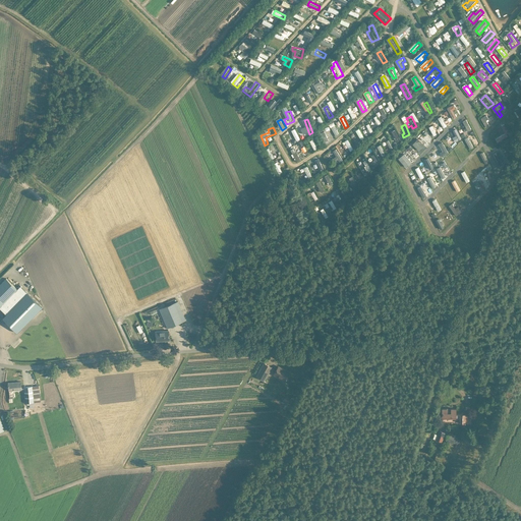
[(362,141),(365,139),(361,129),(357,131),(362,141)]
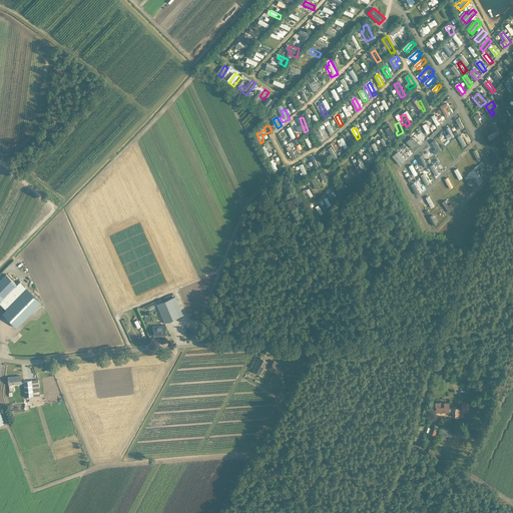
[(390,128),(386,131),(393,140),(397,137),(390,128)]
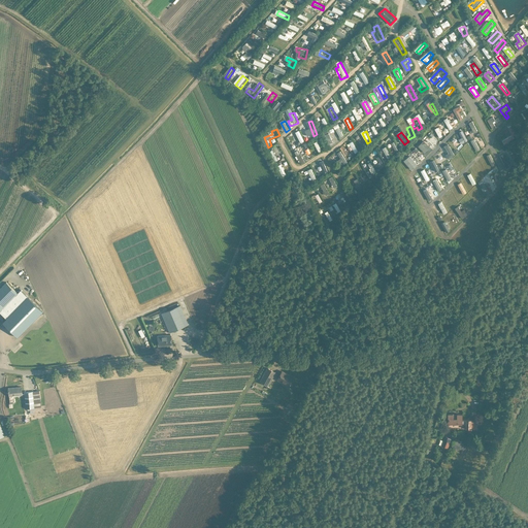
[(294,150),(298,147),(294,137),(289,139),(294,150)]
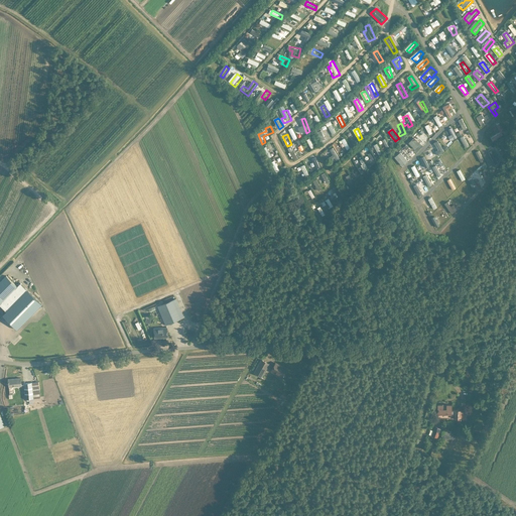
[(346,138),(343,141),(349,150),(353,148),(346,138)]
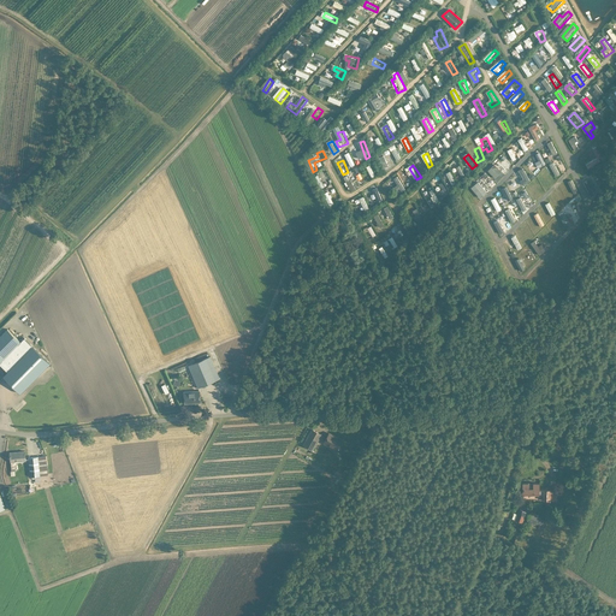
[(454,187),(458,184),(452,172),(449,173),(454,187)]
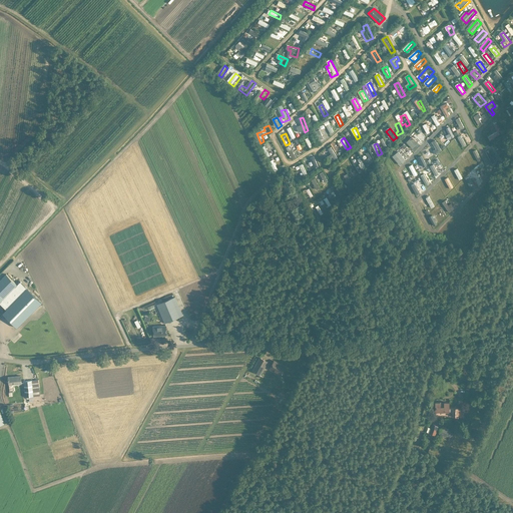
[(292,146),(288,148),(295,160),(298,157),(292,146)]
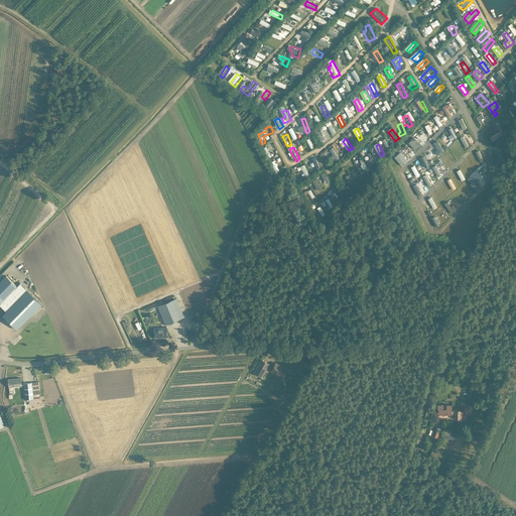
[(334,156),(336,162),(341,161),(337,147),(332,149),(334,156)]
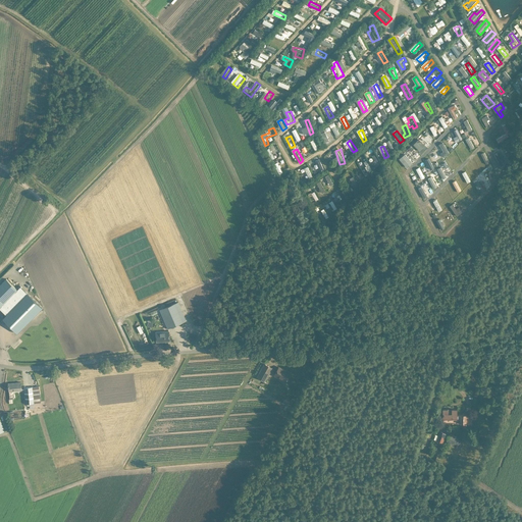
[(373,157),(377,166),(381,164),(376,155),(373,157)]
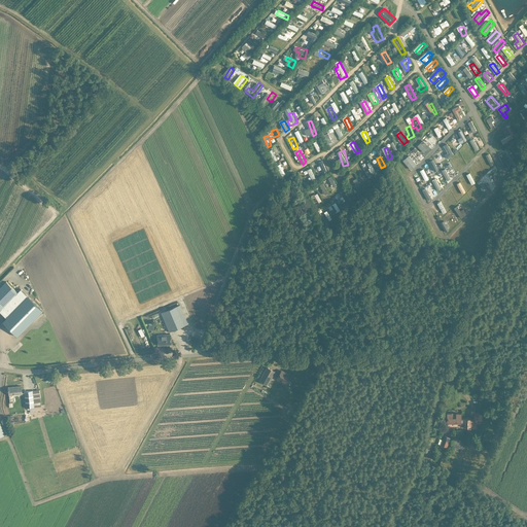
[(324,161),(320,163),(323,174),(328,172),(324,161)]
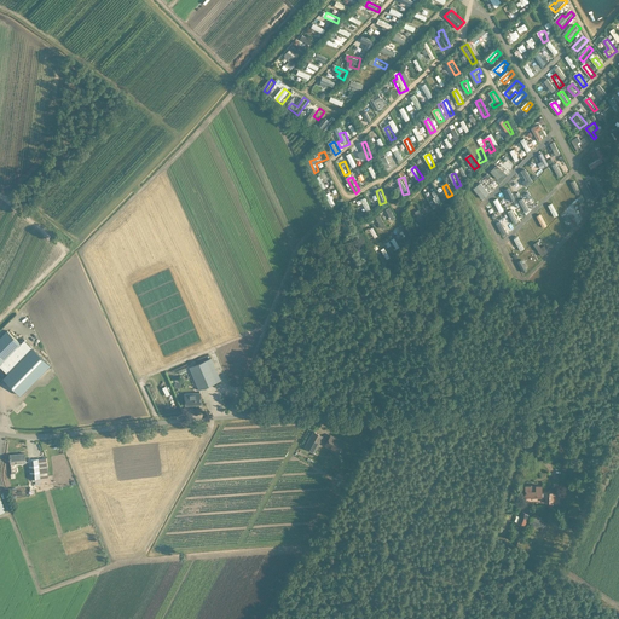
[(439,206),(444,203),(437,190),(433,192),(437,198),(435,198),(439,206)]
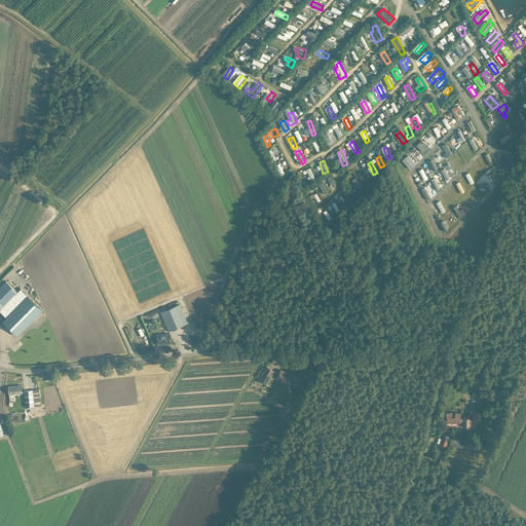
[(288,175),(282,163),(277,165),(284,177),(288,175)]
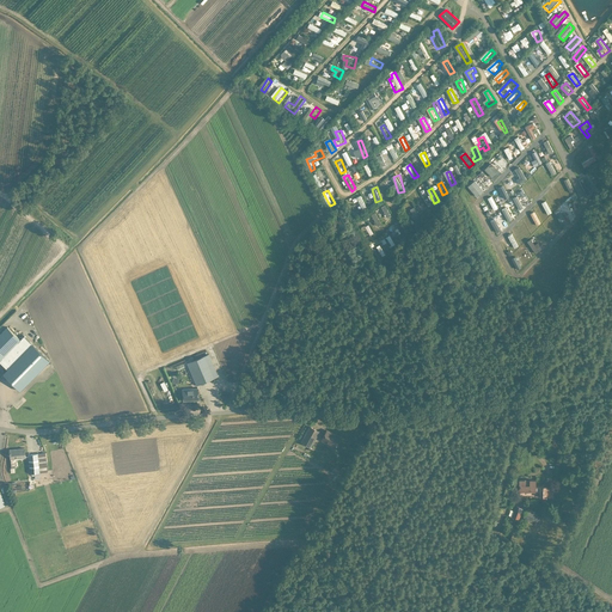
[(359,197),(363,210),(368,208),(363,196),(359,197)]
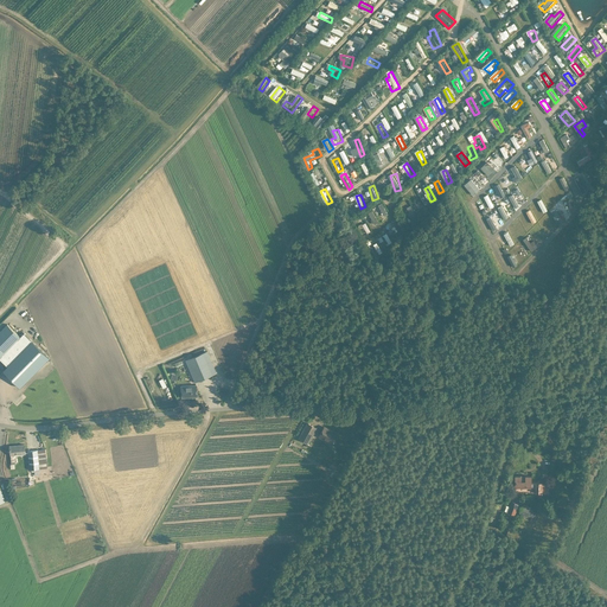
[(387,217),(390,215),(383,204),(379,205),(387,217)]
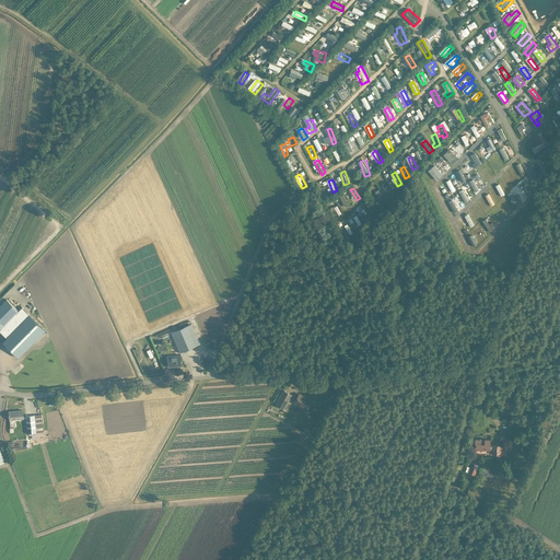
[(376,193),(381,201),(385,198),(381,189),(376,193)]
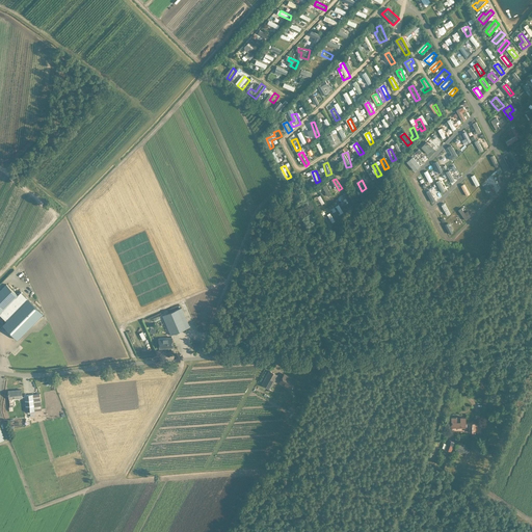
[(324,187),(329,197),(334,195),(327,185),(324,187)]
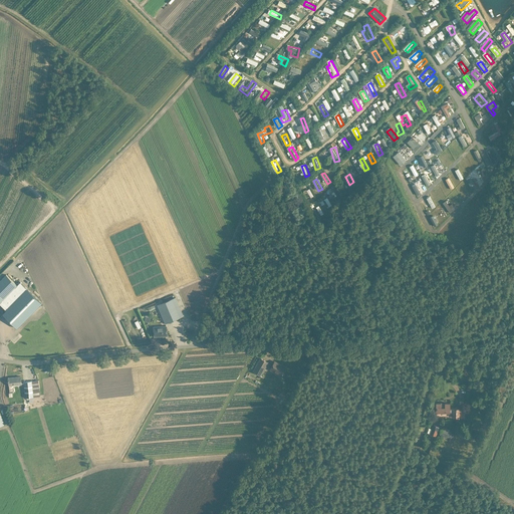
[(334,188),(339,199),(342,197),(337,186),(334,188)]
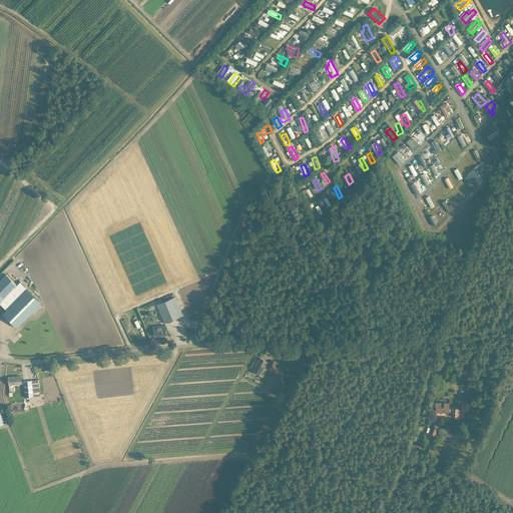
[(0,304),(6,310),(3,313),(17,327),(41,303),(20,281),(17,285),(7,274),(0,280),(0,304)]
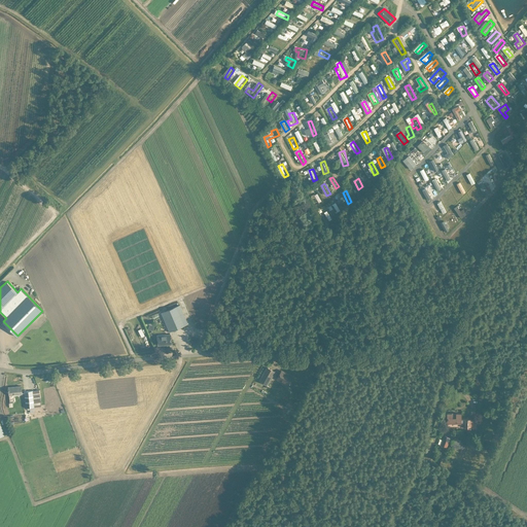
[(169,331),(184,325),(188,323),(180,305),(176,307),(162,313),(169,331)]
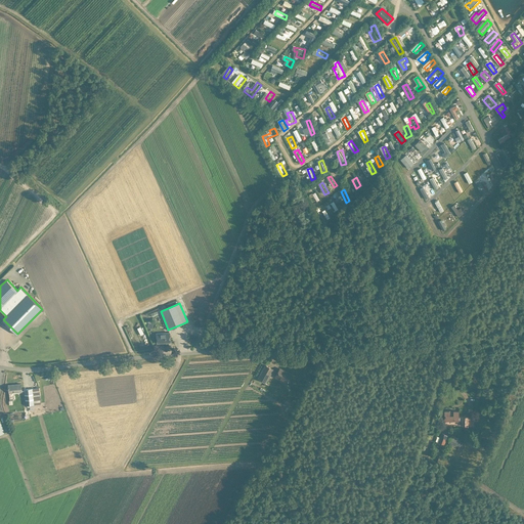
[(166,343),(170,342),(170,333),(157,334),(158,342),(166,342),(166,343)]
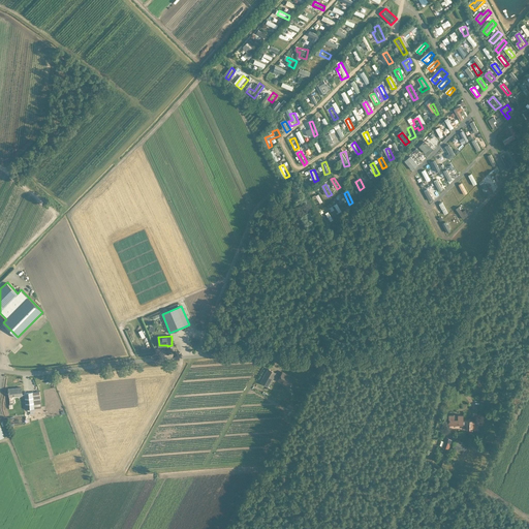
[(269,386),(274,377),(276,373),(268,369),(266,373),(260,382),(269,386)]
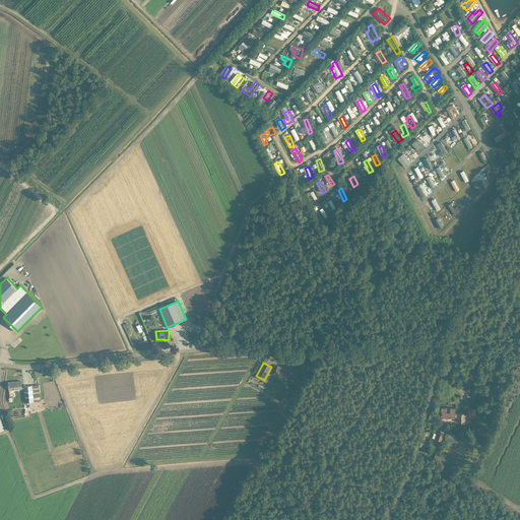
[(285,380),(286,377),(289,372),(285,370),(284,371),(277,367),(275,371),(273,374),(285,380)]
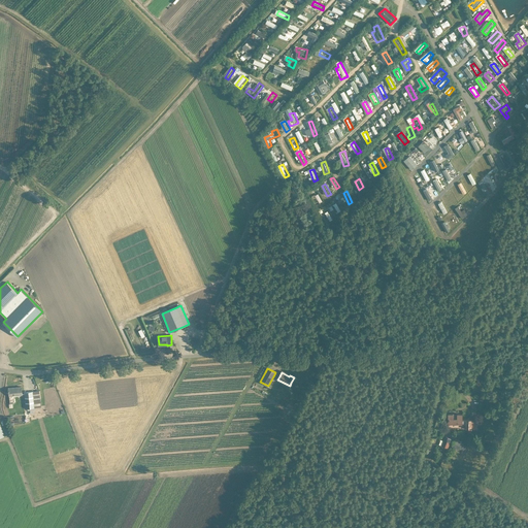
[(22,394),(22,392),(22,387),(8,388),(9,393),(9,396),(22,394)]
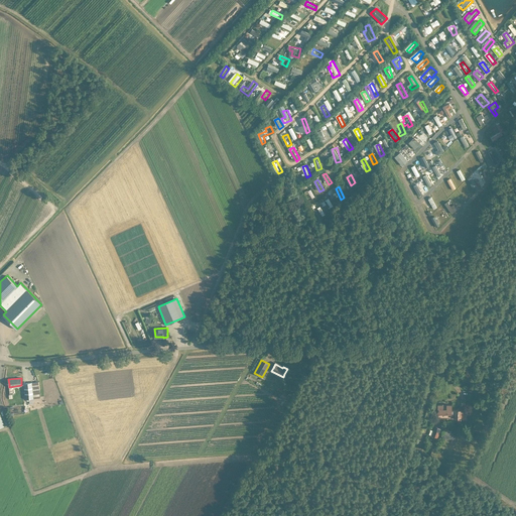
[(40,397),(38,387),(38,382),(24,383),(24,388),(25,399),(40,397)]
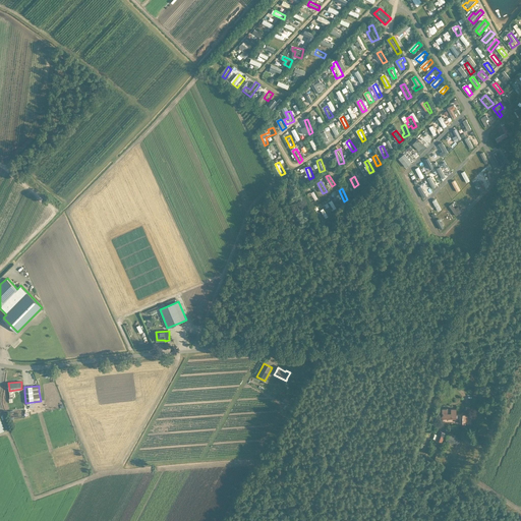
[(456,408),(447,408),(442,408),(442,418),(456,418),(456,417),(460,417),(460,422),(471,422),(471,414),(459,414),(459,415),(456,415),(456,408)]
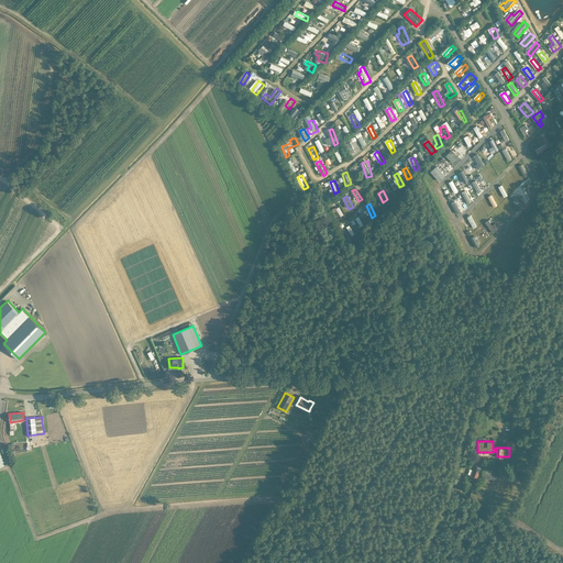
[(481,466),(479,466),(475,464),(471,475),(477,477),(481,466)]
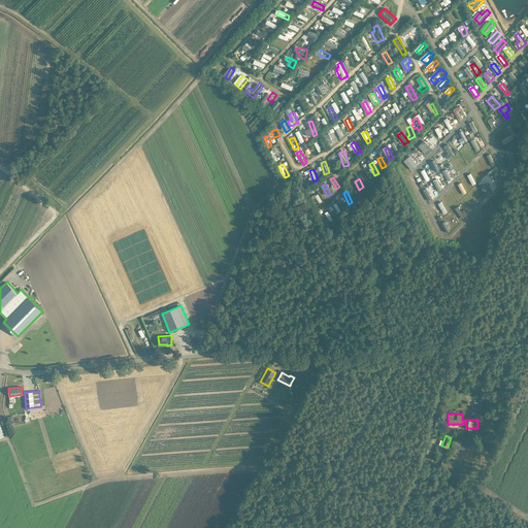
[(463,454),(467,443),(455,438),(451,449),(463,454)]
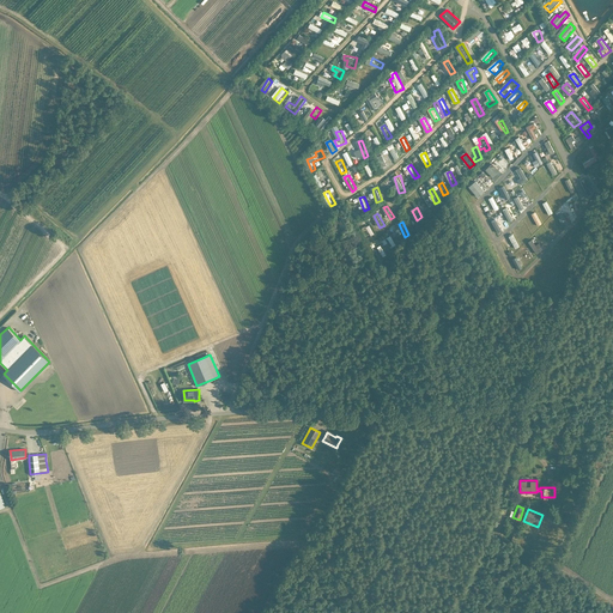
[(514,534),(511,541),(516,542),(525,546),(527,539),(519,536),(514,534)]
